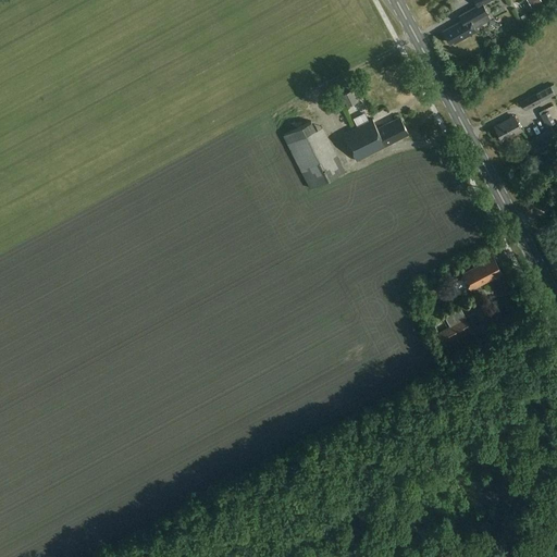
[(489,0),(473,0),(477,5),(459,15),(461,21),(444,31),(449,41),(453,39),(454,41),(475,29),(474,27),(489,19),(486,14),(487,13),(482,4),(489,0)]
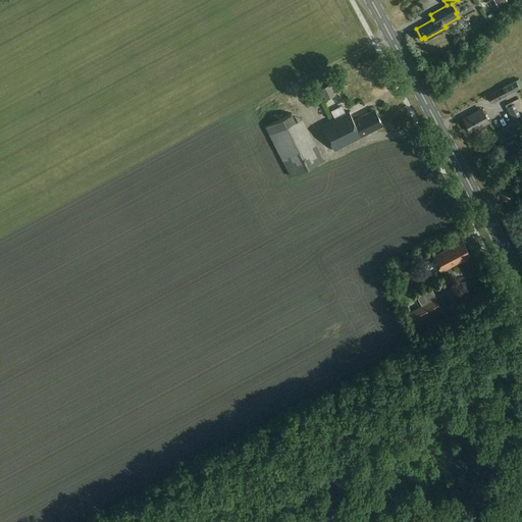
[(276,35),(286,29),(284,23),(273,30),(276,35)]
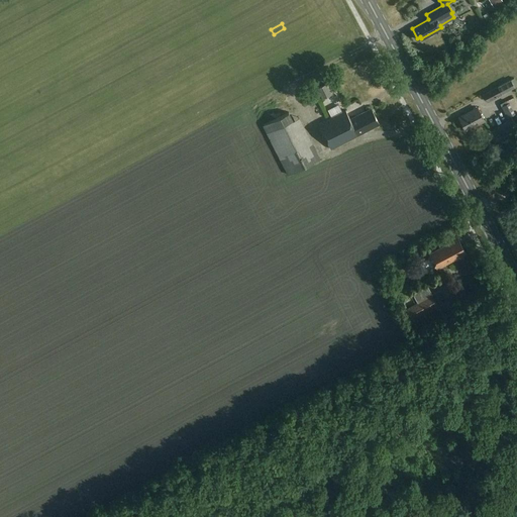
[(515,87),(511,79),(484,94),(488,102),(515,87)]
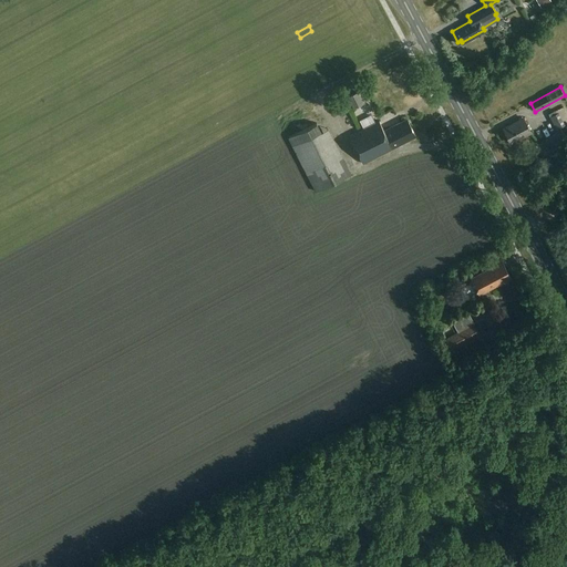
[(363,103),(358,92),(348,96),(353,109),(363,103)]
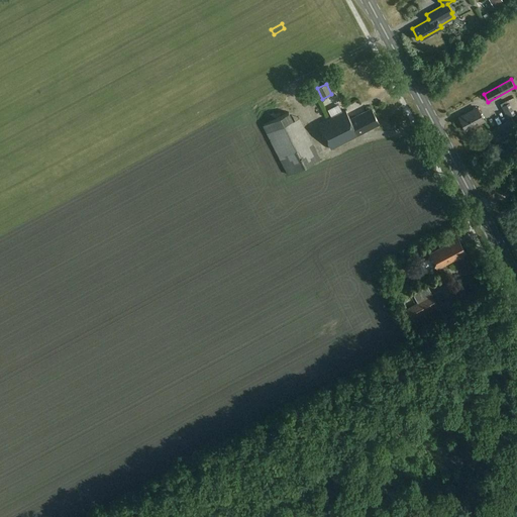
[(484,119),(478,106),(459,116),(466,127),(467,126),(470,131),(476,127),(475,124),(484,119)]
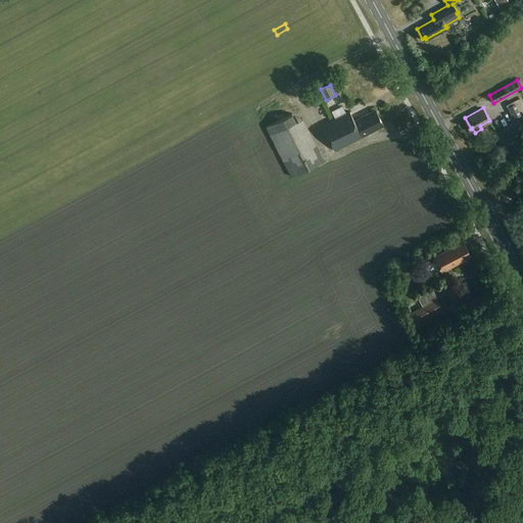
[(383,126),(376,109),(354,120),(350,110),(323,124),(335,150),(364,137),(363,136),(383,126)]
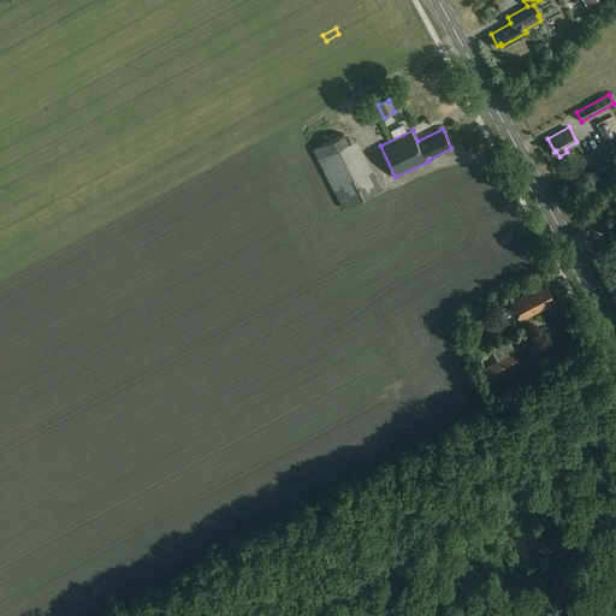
[(381,189),(353,130),(314,150),(343,208),(381,189)]
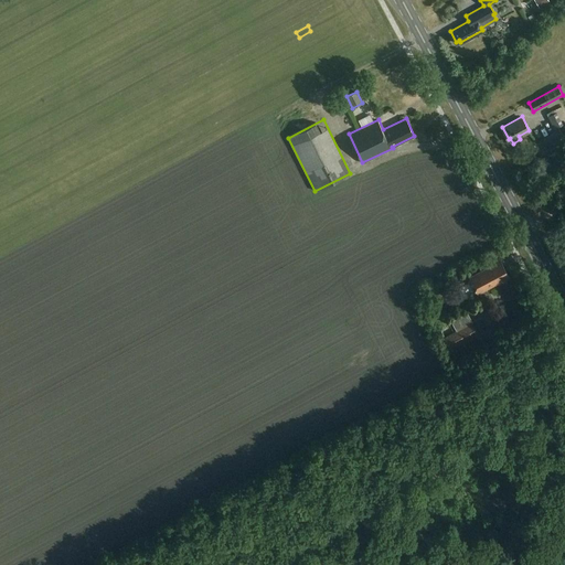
[(562,141),(555,131),(534,145),(542,156),(562,141)]
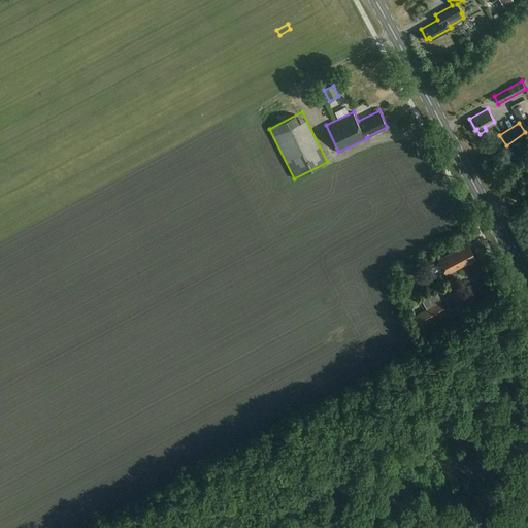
[(469,248),(467,242),(456,249),(457,250),(439,260),(448,273),(468,262),(467,261),(475,257),(469,246),(469,248)]
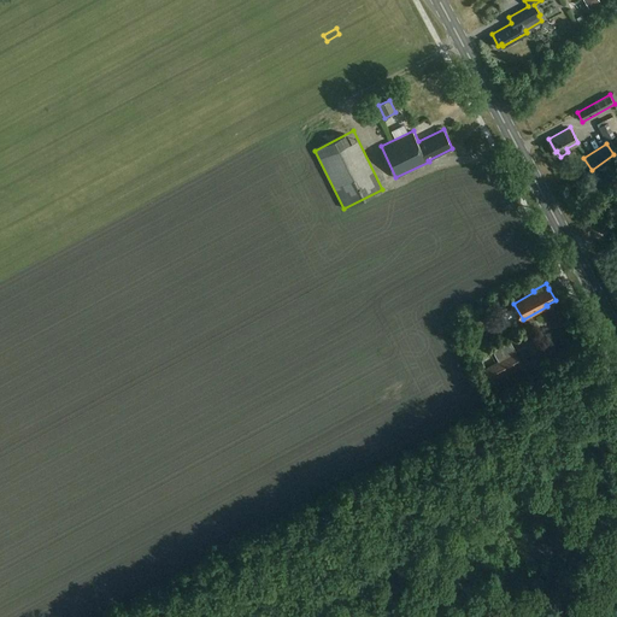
[(529,375),(510,341),(492,351),(498,362),(485,369),(492,381),(505,374),(511,385),(529,375)]
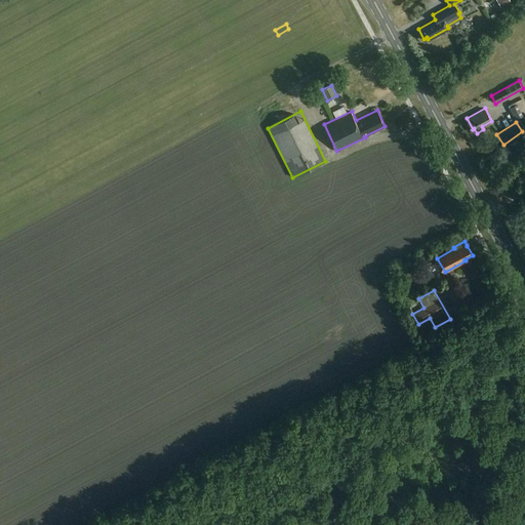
All buildings are outlined.
